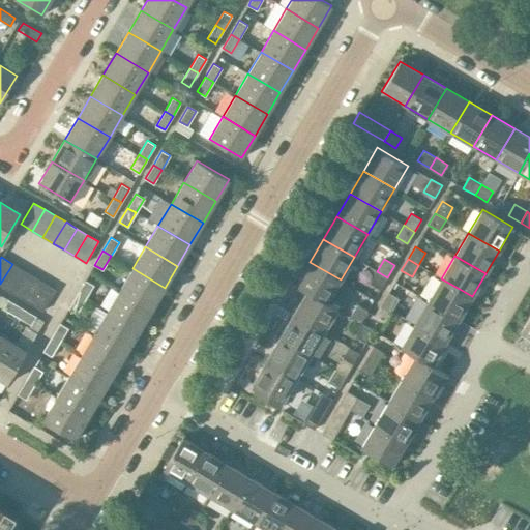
[(295,285),(306,291),(326,302),(327,302),(341,280),(310,262),(295,285)]
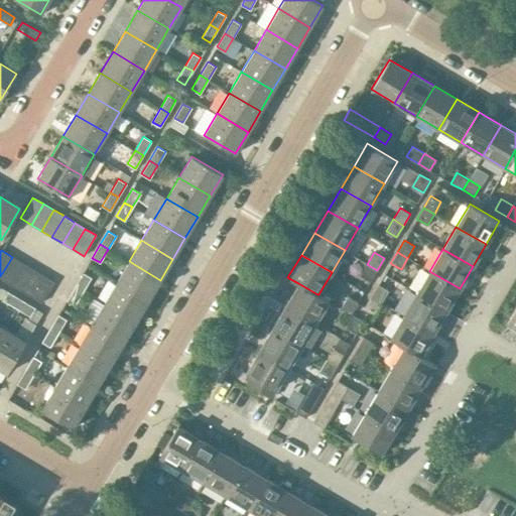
[(0,276),(0,277),(10,284),(22,263),(12,257),(0,276)]
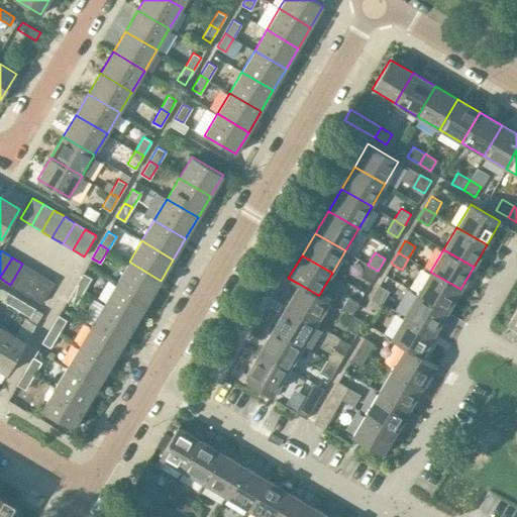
[(116,283),(147,302),(161,281),(129,262),(116,283)]
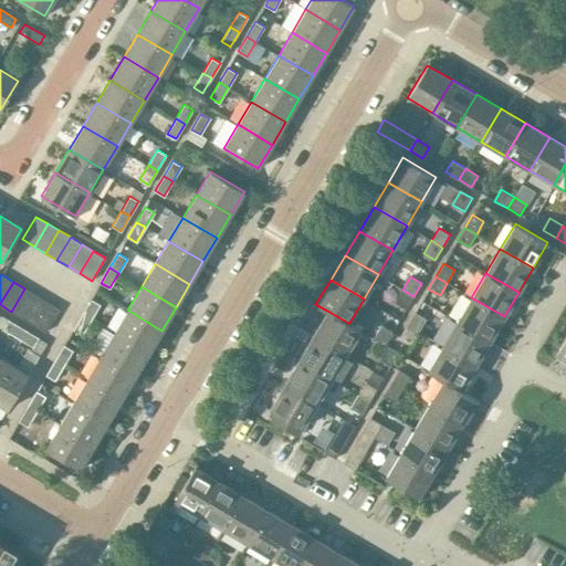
[(11,312),(22,318),(37,295),(24,289),(11,312)]
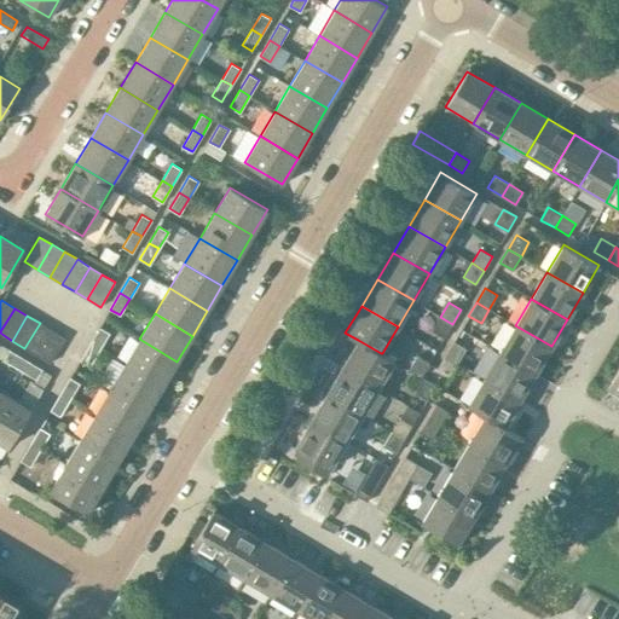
[(432,330),(444,337),(452,324),(440,317),(432,330)]
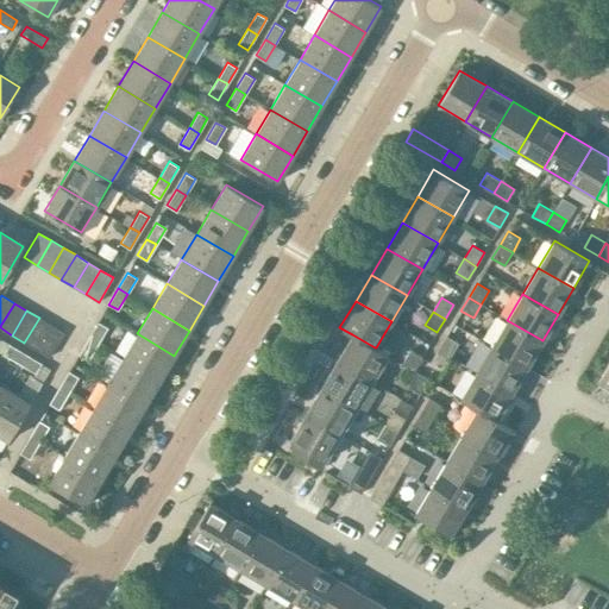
[(24,343),(37,350),(51,325),(39,318),(24,343)]
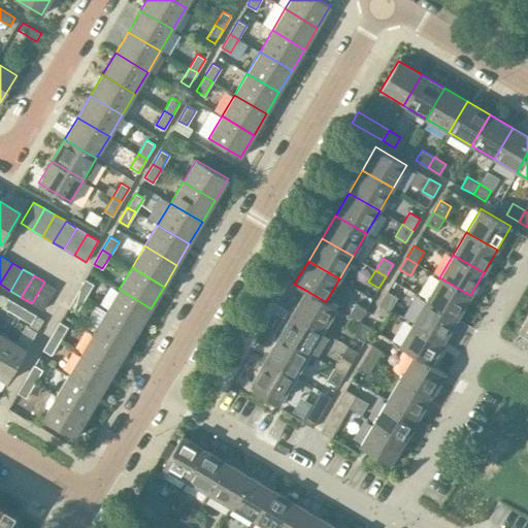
[(426,300),(457,318),(470,295),(439,277),(426,300)]
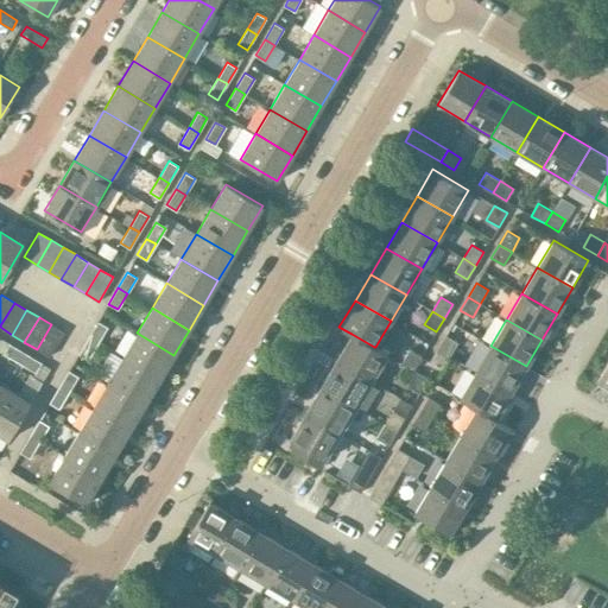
[(88,337),(97,343),(107,327),(97,321),(88,337)]
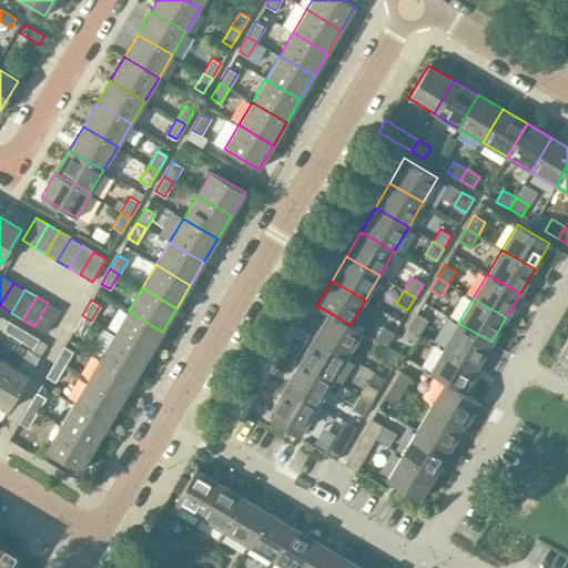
[(34,326),(46,333),(59,310),(48,303),(34,326)]
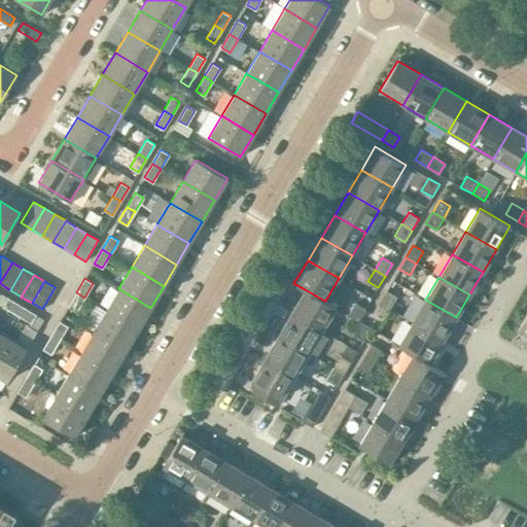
[(106,310),(138,328),(150,308),(118,288),(106,310)]
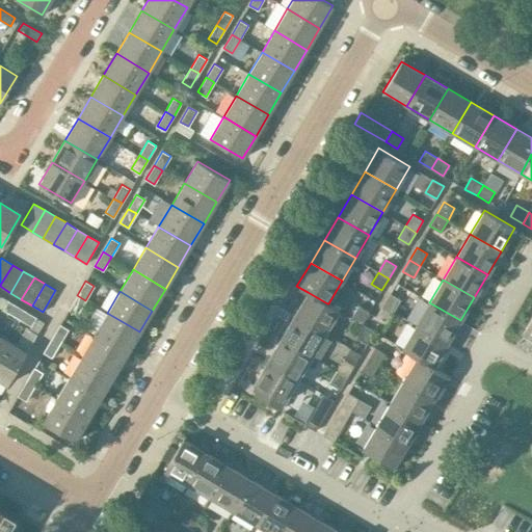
[(294,315),(325,334),(339,310),(328,303),(327,303),(308,292),(294,315)]
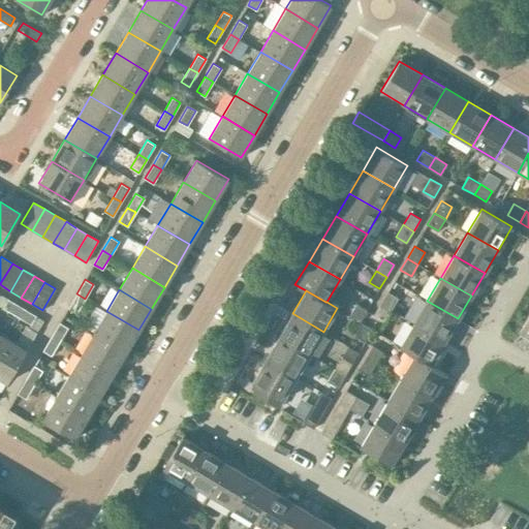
[(380,304),(391,310),(398,298),(387,291),(380,304)]
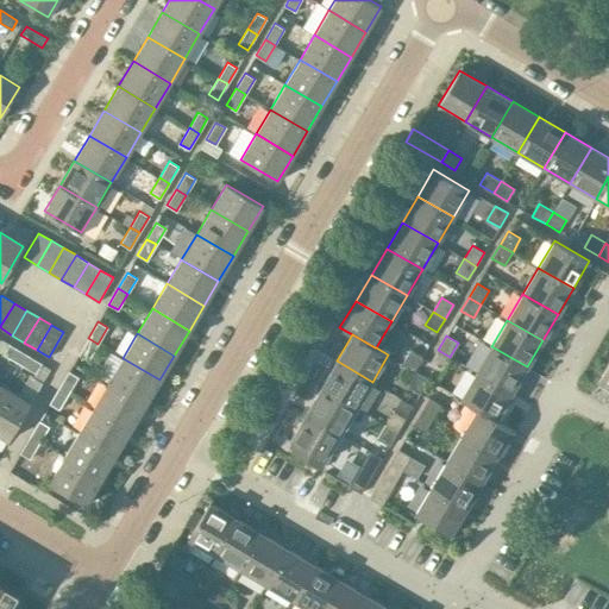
[(79,353),(88,359),(98,344),(88,338),(79,353)]
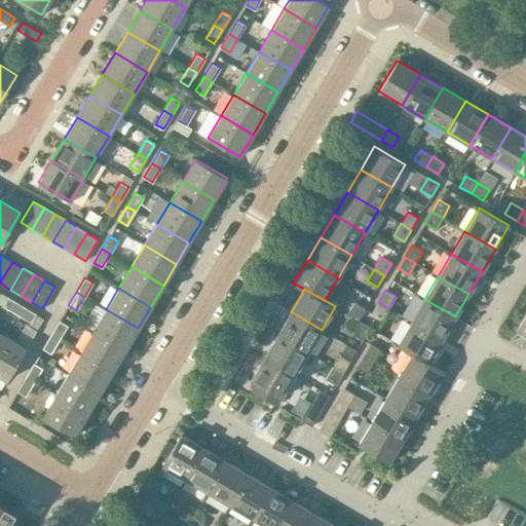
[(2,305),(16,313),(22,305),(7,297),(2,305)]
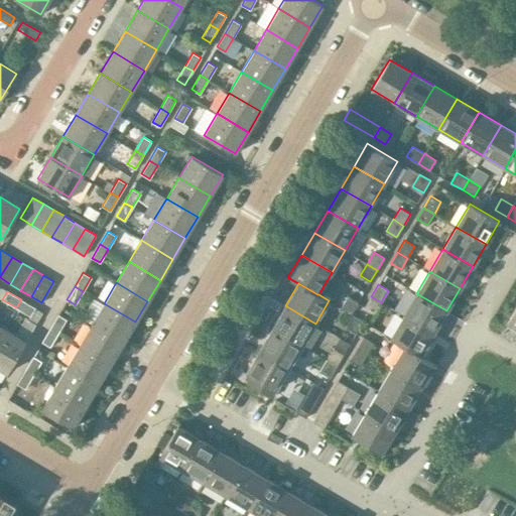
[(403,315),(433,333),(446,310),(416,293),(403,315)]
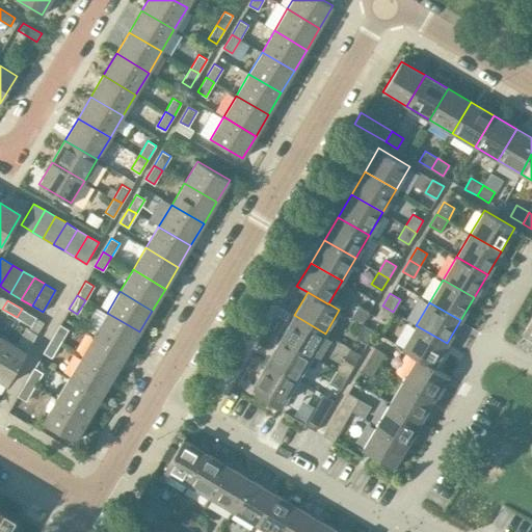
[(351,317),(362,324),(369,312),(358,306),(351,317)]
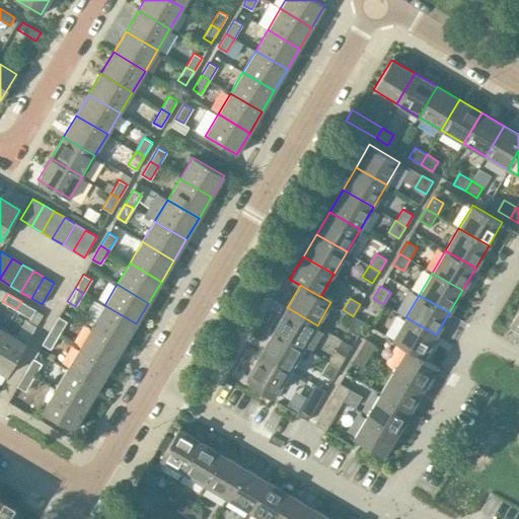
[(366,309),(376,315),(383,304),(373,298),(366,309)]
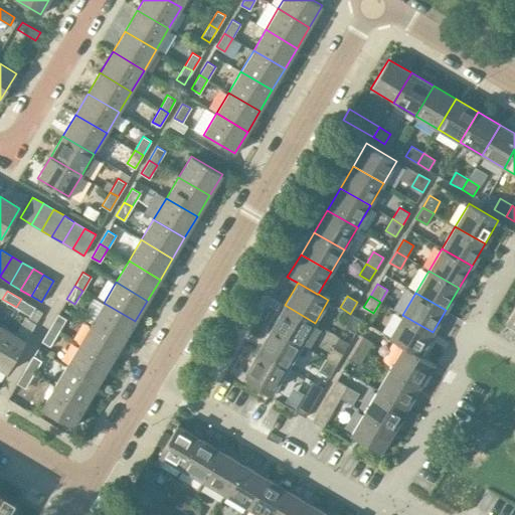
[(16,307),(29,315),(34,307),(21,299),(16,307)]
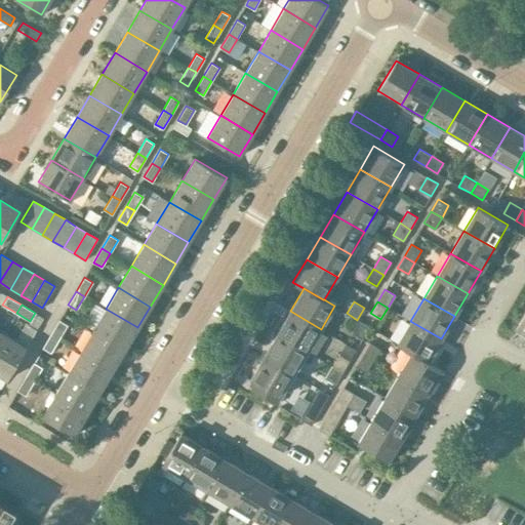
[(93,330),(125,349),(137,327),(106,309),(93,330)]
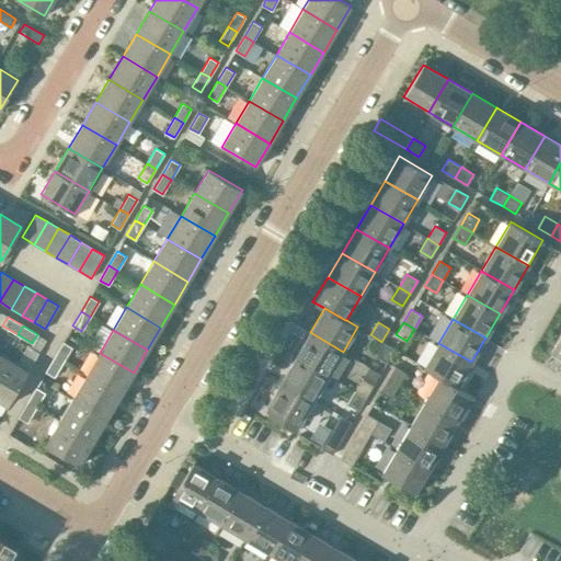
[(296,356),(329,376),(343,352),(310,332),(296,356)]
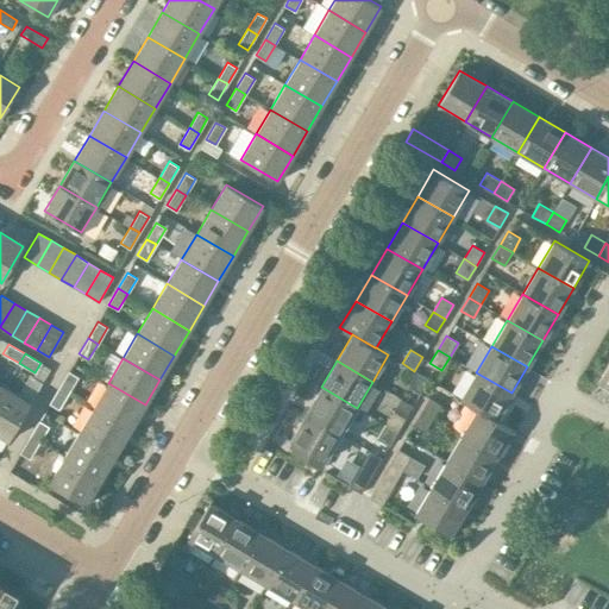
[(608,362),(598,380),(608,385),(608,362)]
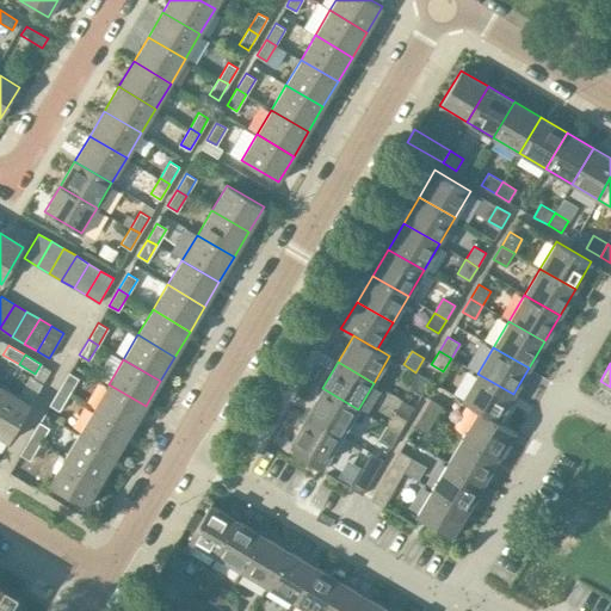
[(59,388),(68,394),(78,378),(68,372),(59,388)]
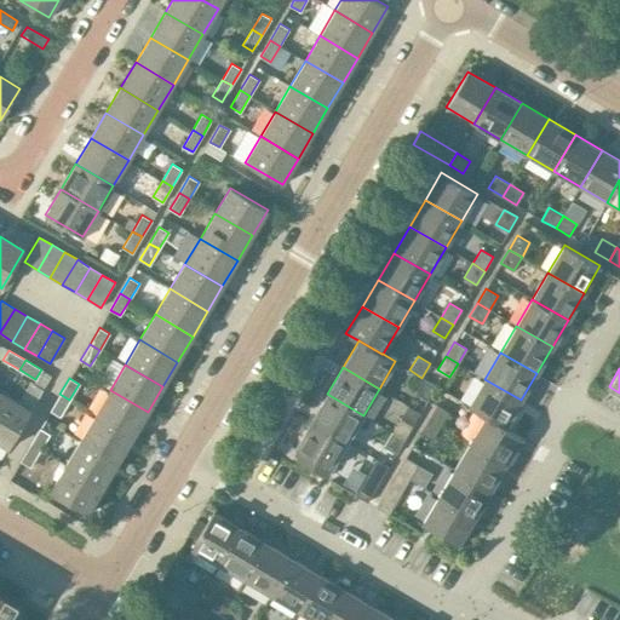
[(415,392),(428,400),(436,386),(424,378),(415,392)]
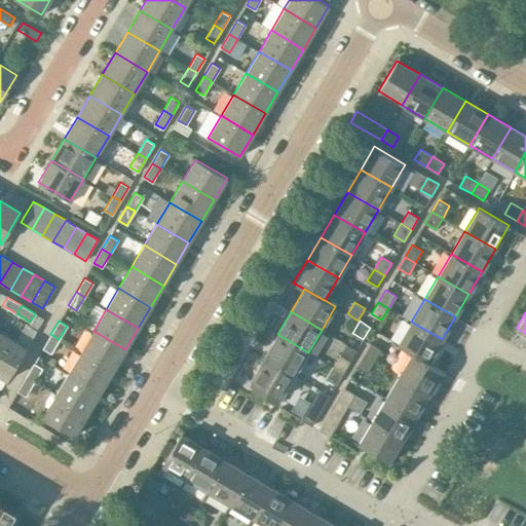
[(398,344),(412,353),(412,352),(428,362),(442,339),(411,322),(398,344)]
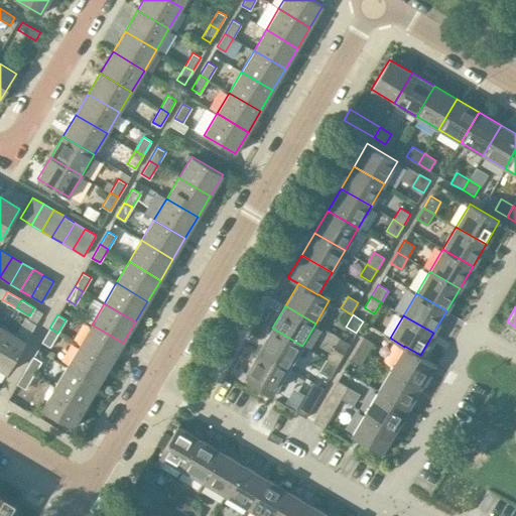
[(79,346),(110,364),(123,343),(92,325),(79,346)]
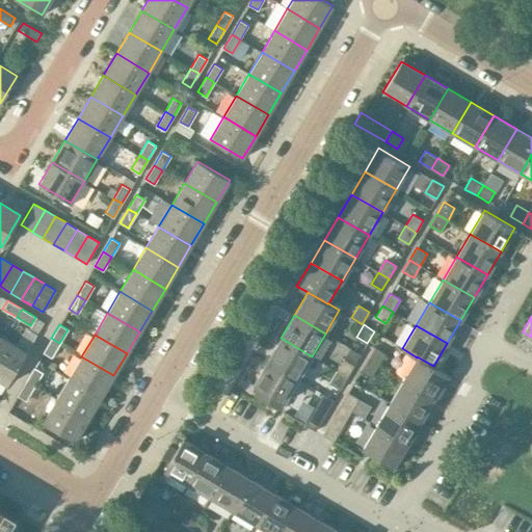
[(43,352),(51,357),(59,343),(51,338),(43,352)]
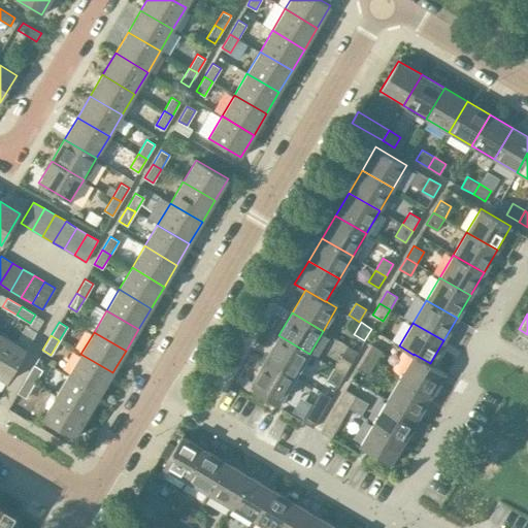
[(265,358),(296,376),(309,354),(278,335),(265,358)]
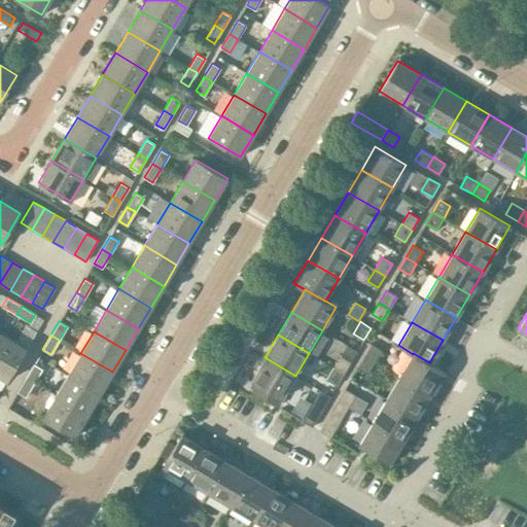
[(0,342),(0,376),(7,381),(26,349),(4,336),(0,342)]
